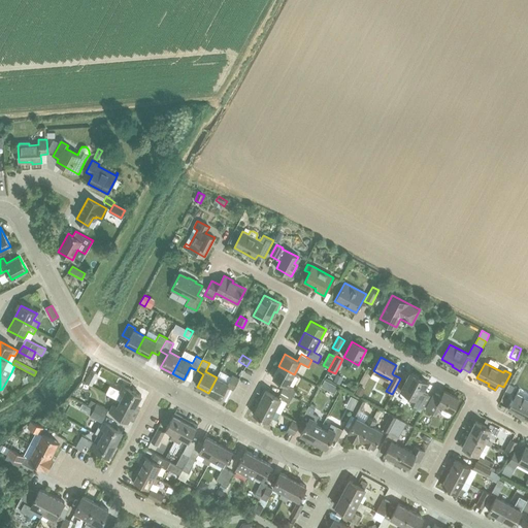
[(294,374),(278,366),(272,377),(285,384),(282,390),(293,396),(296,390),(289,385),(294,374)]
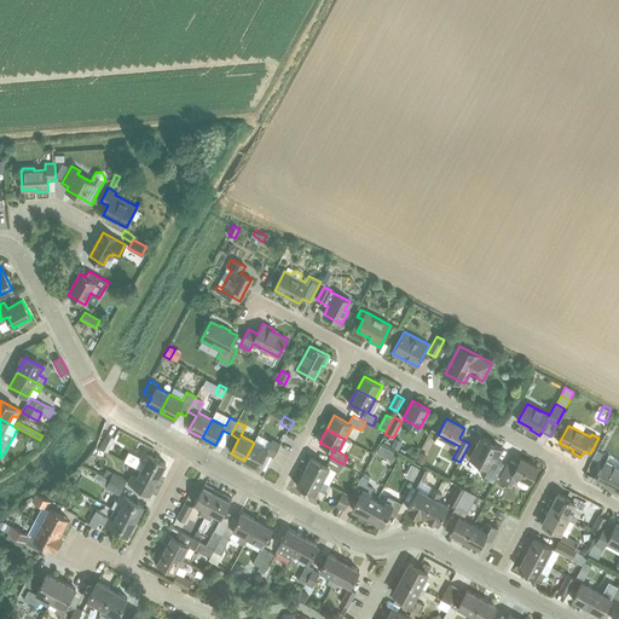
[(108,452),(115,439),(108,434),(100,449),(108,452)]
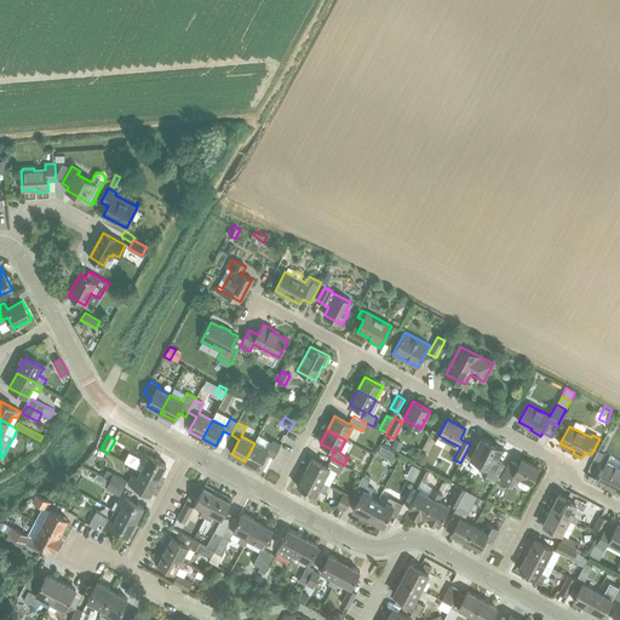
[(395,438),(391,447),(397,451),(402,442),(395,438)]
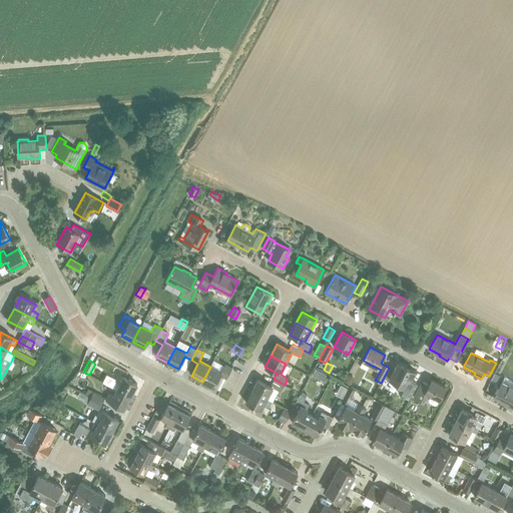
[(411,397),(418,384),(411,381),(416,372),(399,363),(390,379),(403,386),(400,391),(411,397)]
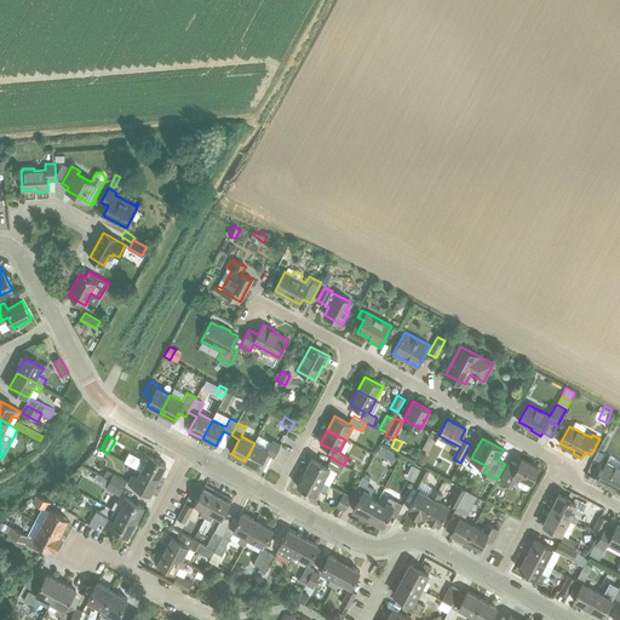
[(254,443),(245,461),(258,469),(265,454),(274,458),(281,445),(273,441),(268,449),(254,443)]
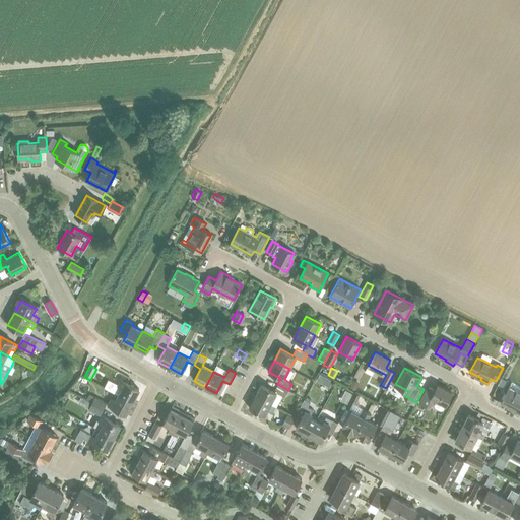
[(320,374),(316,380),(323,384),(326,378),(320,374)]
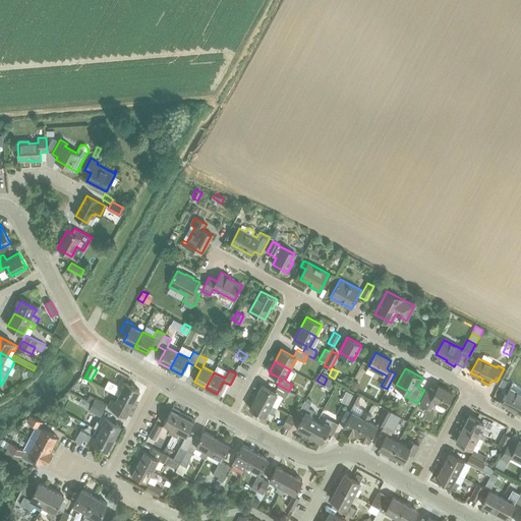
[(503,378),(500,385),(504,388),(508,381),(503,378)]
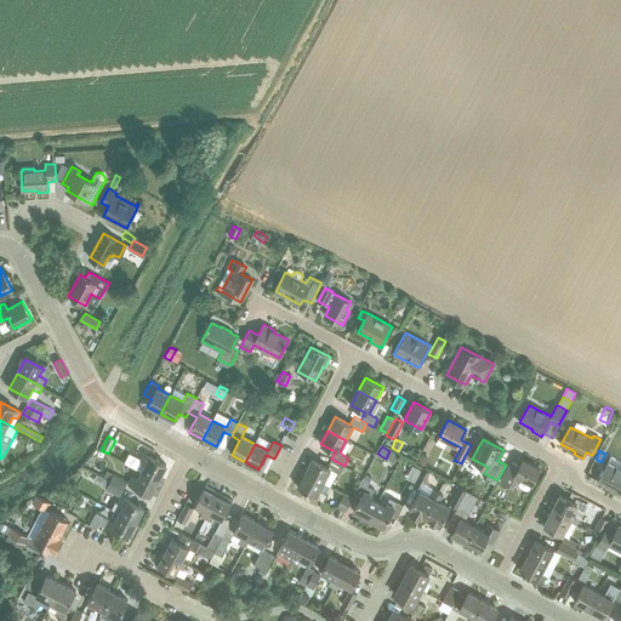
[(130,453),(125,462),(131,466),(142,472),(159,480),(166,466),(144,454),(142,459),(130,453)]
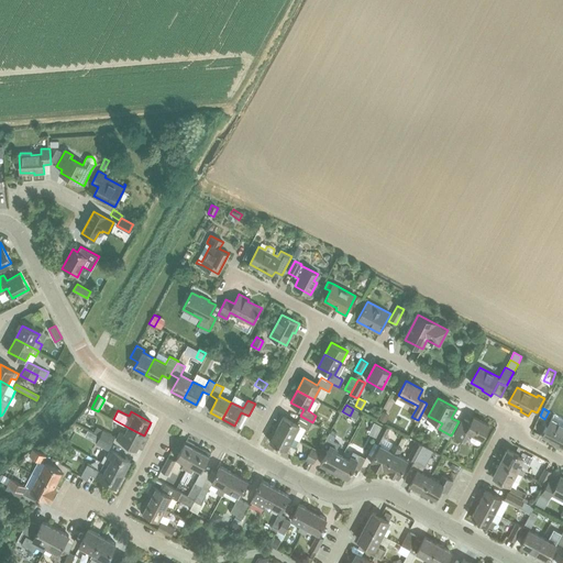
[(383,410),(378,418),(385,421),(389,414),(383,410)]
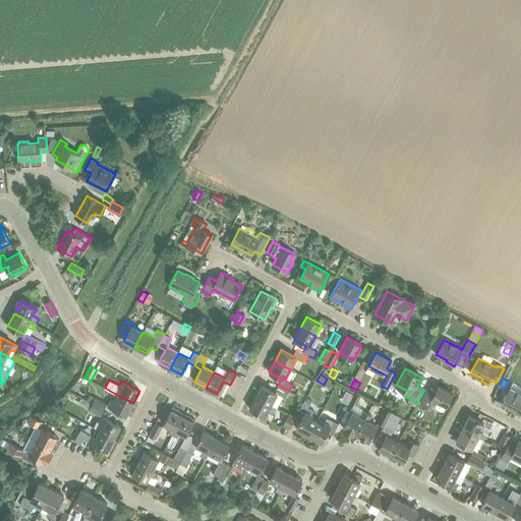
[(520,388),(512,384),(502,404),(520,413),(520,388)]
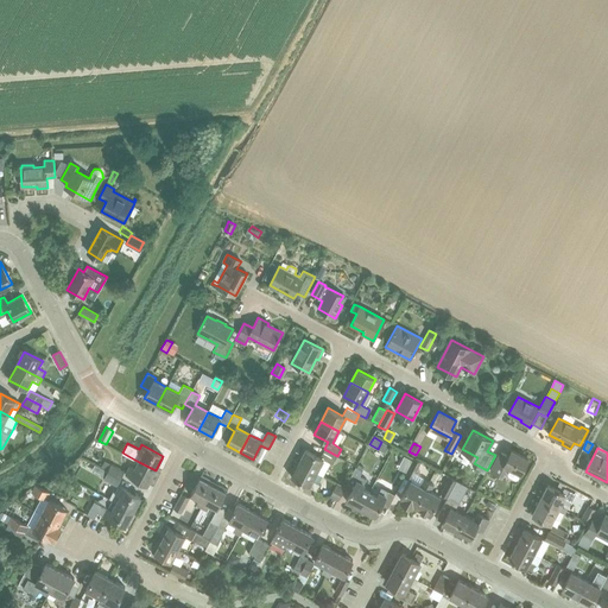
[(306,450),(298,463),(316,473),(323,476),(329,466),(322,462),(323,460),(330,463),(333,464),(337,456),(324,450),(320,457),(306,450)]
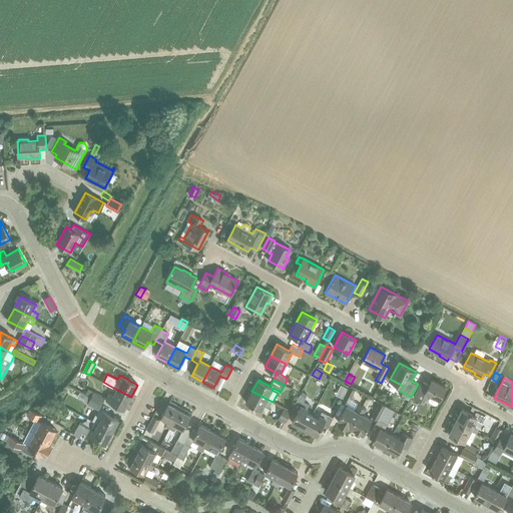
[(437,405),(440,400),(446,388),(432,380),(429,385),(423,382),(414,398),(423,403),(428,394),(431,395),(429,399),(429,402),(434,405),(437,405)]
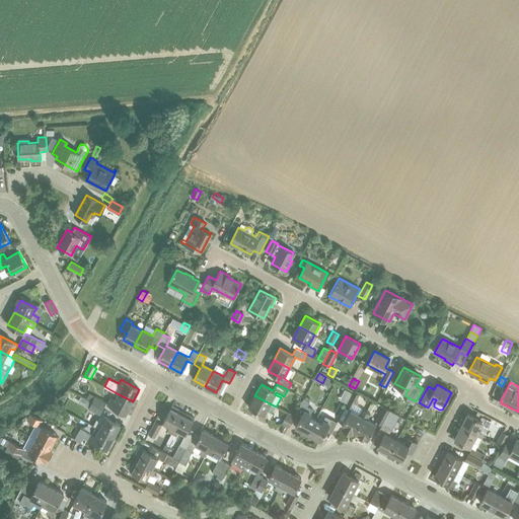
[(346,389),(343,394),(350,397),(352,392),(346,389)]
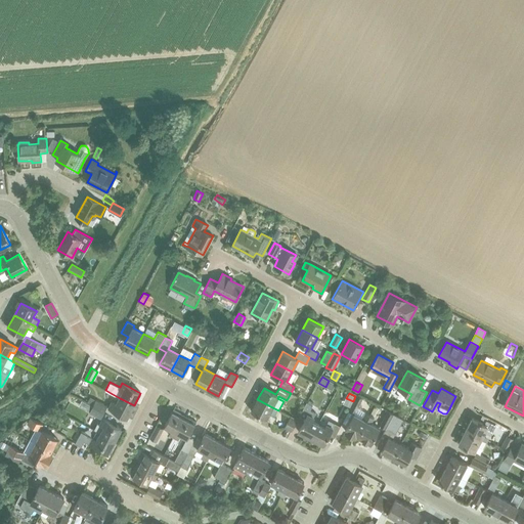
[(356,412),(363,398),(357,394),(349,409),(356,412)]
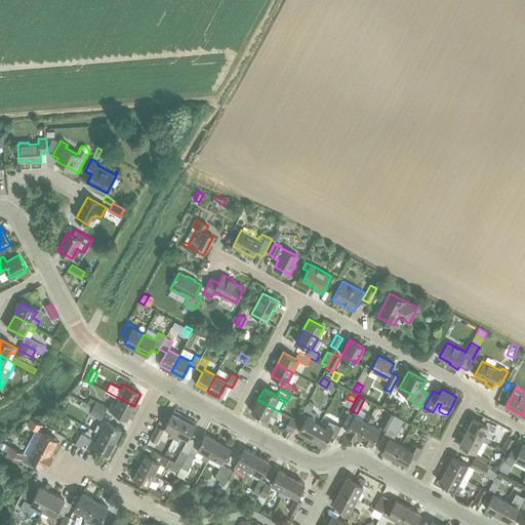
[(92,407),(105,413),(108,407),(90,398),(87,404),(92,407)]
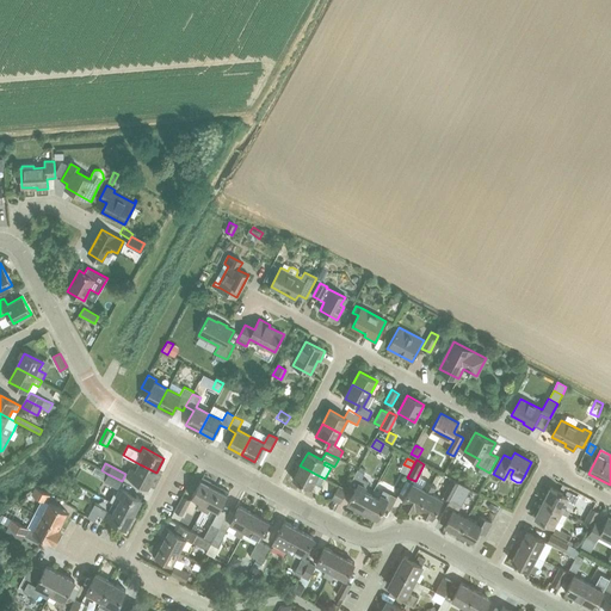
[(130,469),(127,476),(148,487),(156,473),(140,464),(135,471),(130,469)]
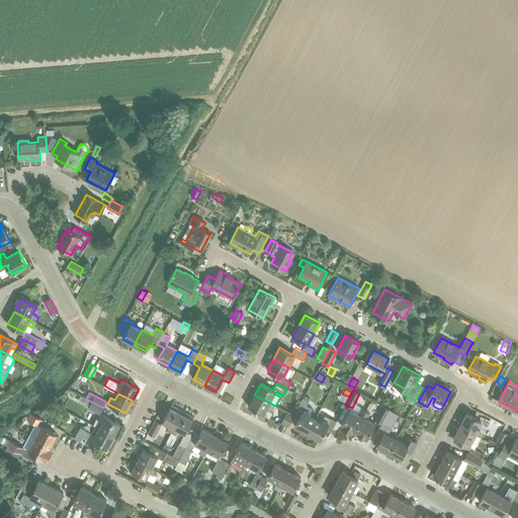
[(269,403),(254,395),(249,406),(260,412),(260,413),(271,419),(274,413),(266,409),(269,403)]
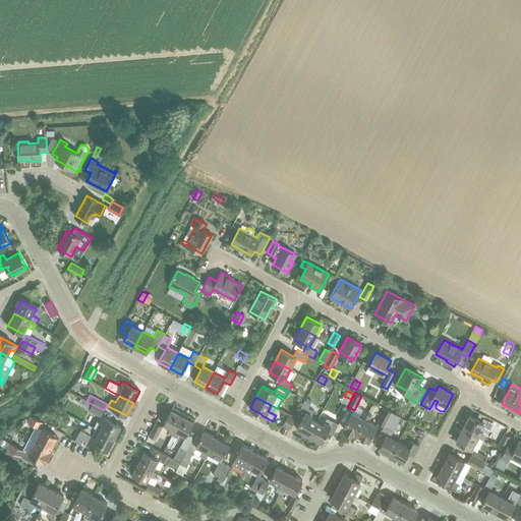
[(309,436),(316,421),(310,418),(311,415),(313,411),(308,408),(311,403),(310,403),(312,401),(307,398),(306,401),(305,400),(296,416),(301,419),(296,429),(309,436)]
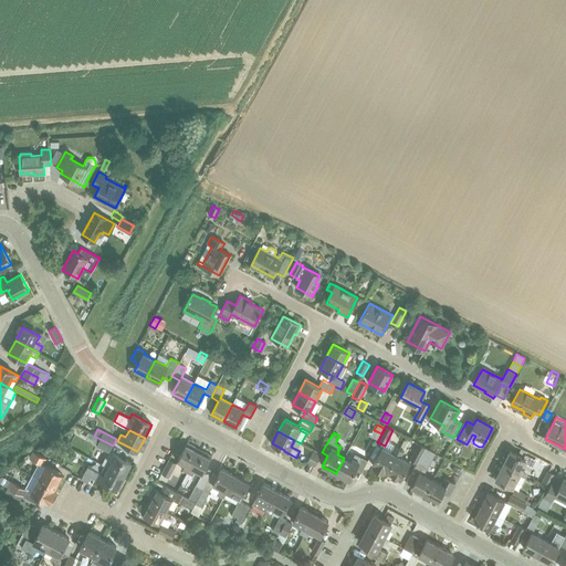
[(113,446),(100,439),(96,446),(109,452),(113,446)]
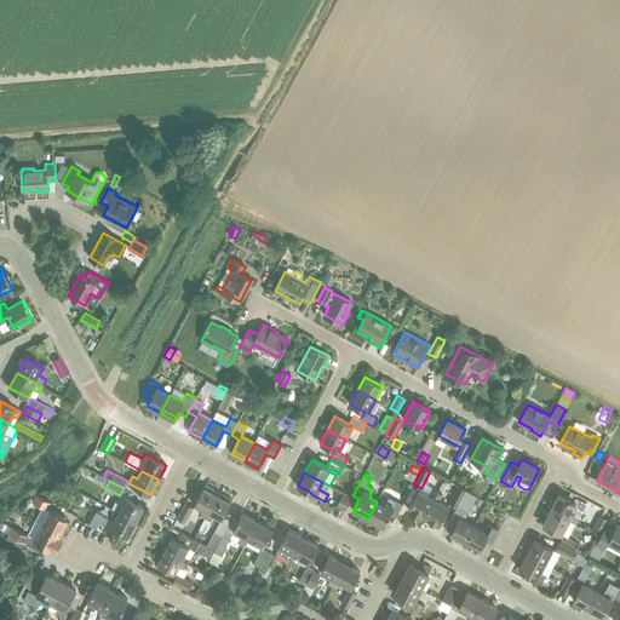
[(205,518),(218,492),(205,484),(194,505),(204,510),(200,516),(205,518)]
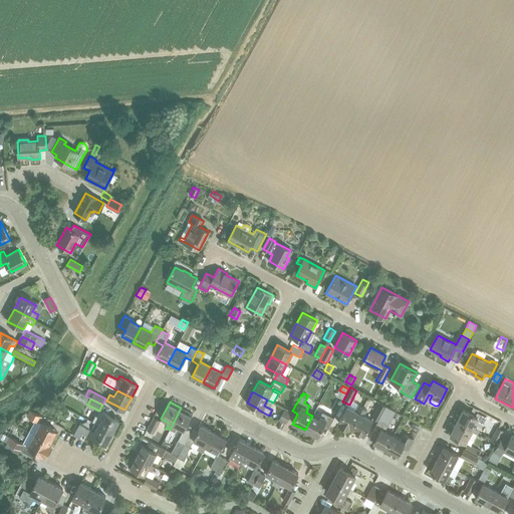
[(378,421),(387,406),(380,403),(372,417),(378,420),(378,421)]
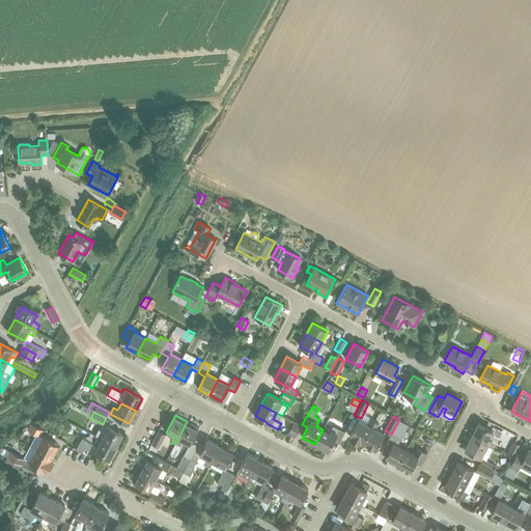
[(363,443),(374,421),(370,418),(367,424),(359,419),(350,437),(361,443),(361,442),(363,443)]
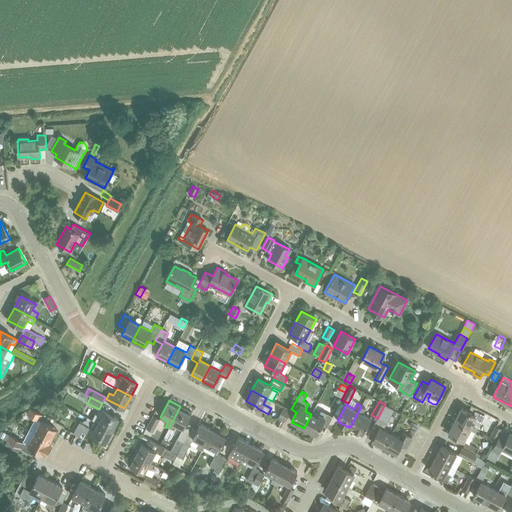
[(377,419),(377,418),(371,429),(367,436),(373,440),(372,441),(384,447),(392,434),(384,429),(386,424),(394,410),(385,404),(377,419)]
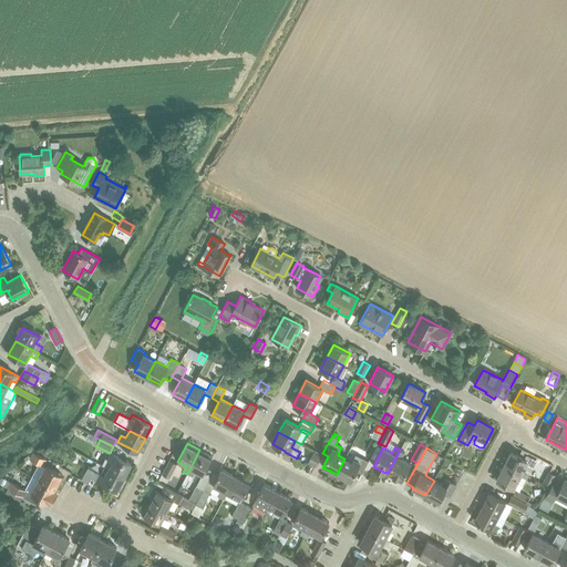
[(199,450),(187,474),(193,476),(195,472),(202,475),(203,475),(213,457),(199,450)]
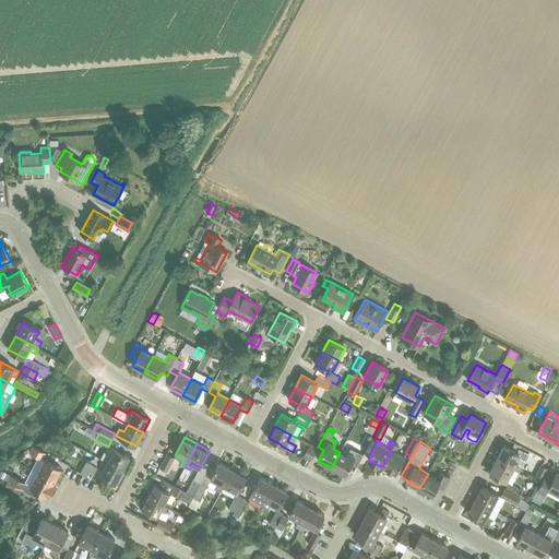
[(394,443),(382,466),(395,473),(405,456),(396,451),(399,445),(394,443)]
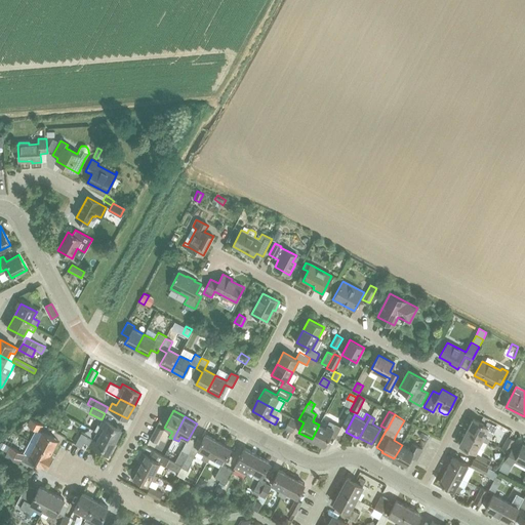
[(292,432),(298,420),(291,417),(285,428),(292,432)]
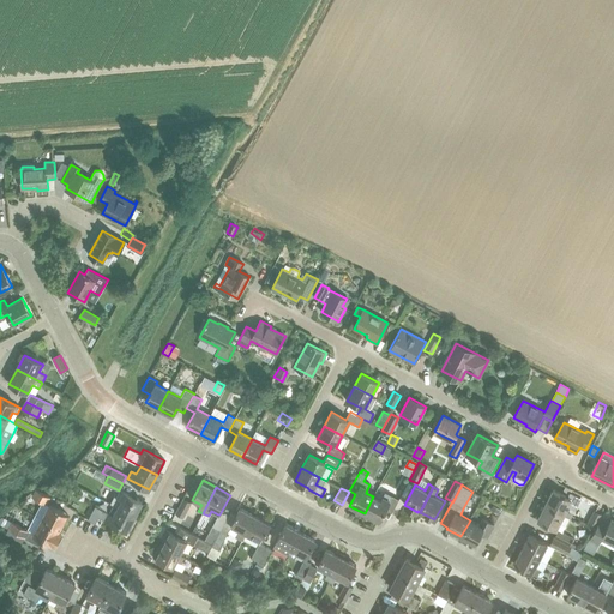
[(47,505),(50,498),(36,489),(32,497),(47,505)]
